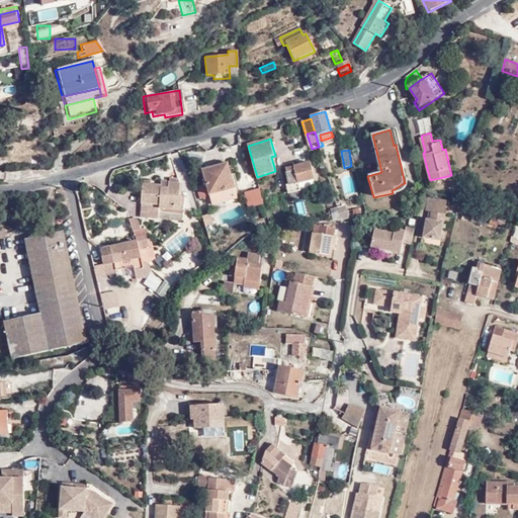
[(288,185),(289,193),(301,190),(299,183),(315,179),(311,163),(286,169),(290,185),(288,185)]
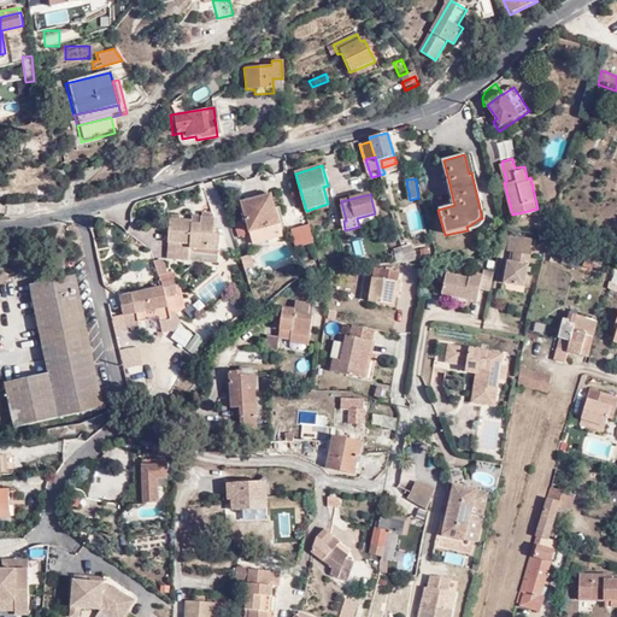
[(256,200),(242,204),(254,245),(283,236),(272,195),(268,197),(256,200)]
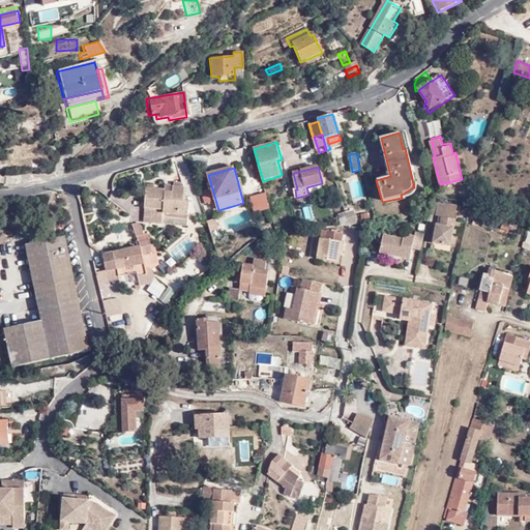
[(165,193),(165,190),(145,189),(143,209),(163,210),(163,214),(162,224),(186,225),(187,215),(187,202),(183,202),(183,188),(172,188),(171,194),(165,193)]
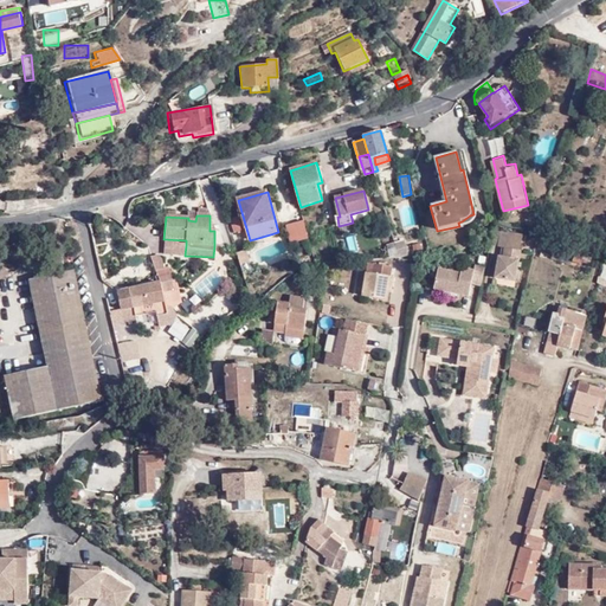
[(239,217),(231,219),(236,233),(244,230),(239,217)]
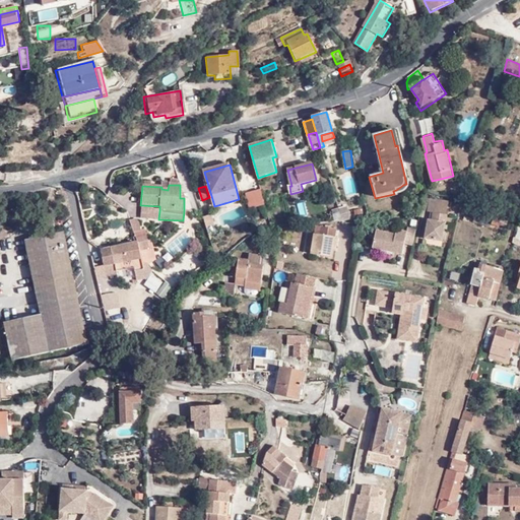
[(260,190),(247,194),(250,207),(264,203),(260,190)]
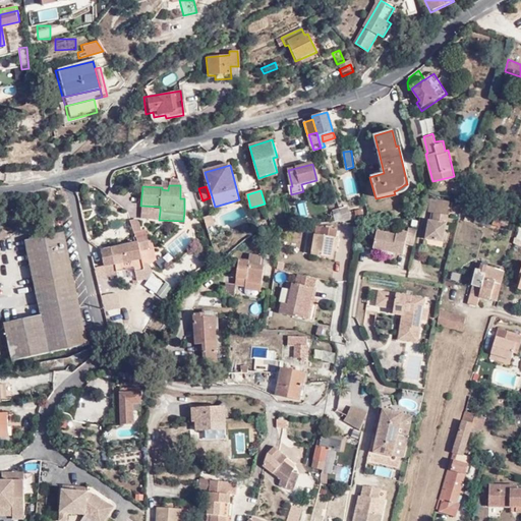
[(159,220),(160,211),(160,207),(140,206),(140,219),(159,220)]
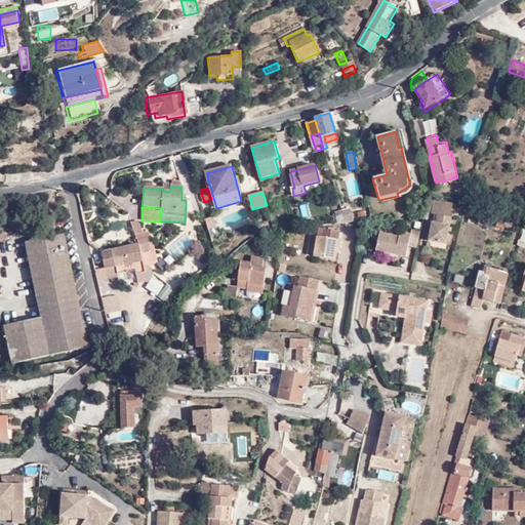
[(346,224),(354,221),(351,209),(342,211),(344,215),(344,216),(346,224)]
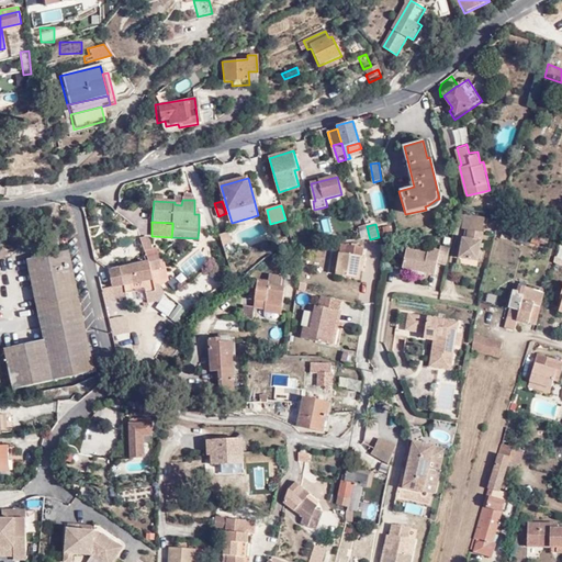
[(465,246),(460,245),(458,260),(476,262),(481,234),(467,232),(464,242),(465,242),(465,246)]
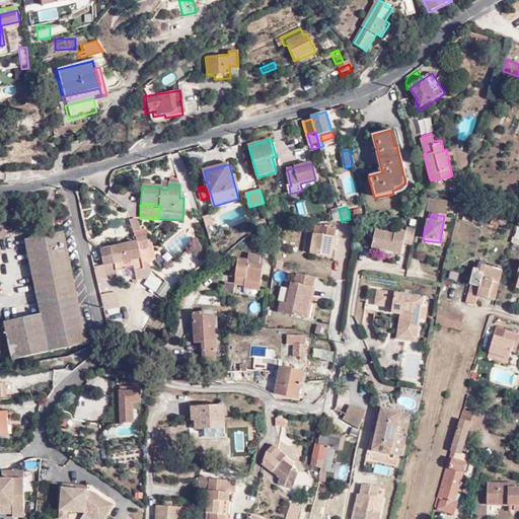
[(212,215),(203,218),(205,223),(205,225),(214,222),(212,215)]
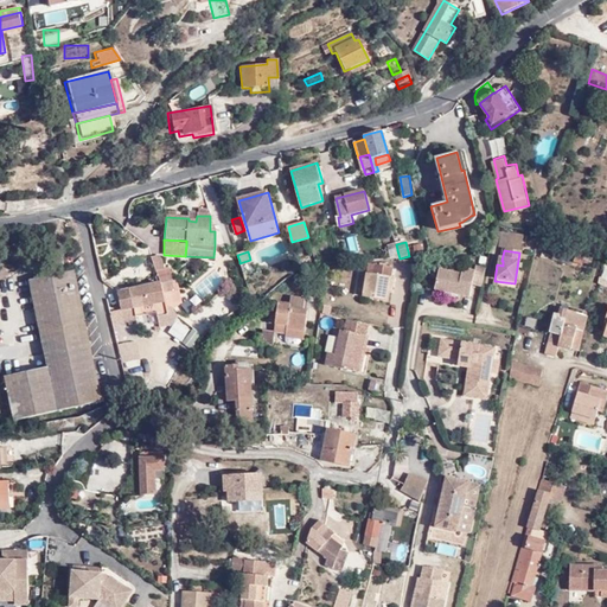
[(365,276),(363,288),(362,299),(385,302),(387,294),(393,295),(395,281),(390,280),(391,272),(372,268),(371,272),(371,276),(365,276)]
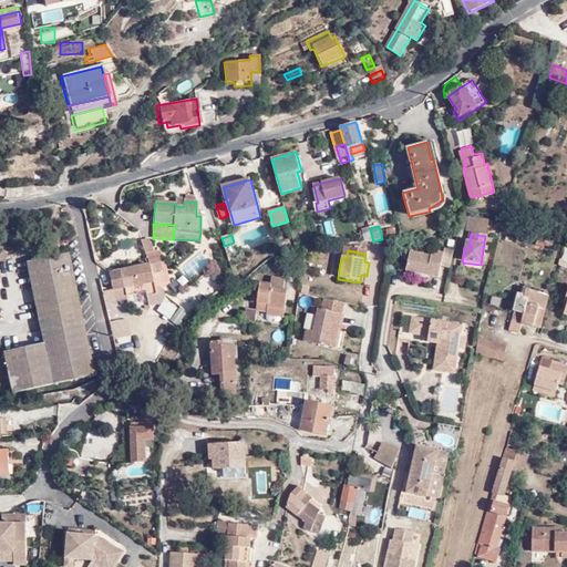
[(414,274),(429,277),(437,279),(441,267),(449,269),(452,253),(443,250),(442,255),(432,253),(430,258),(409,254),(404,271),(414,274)]
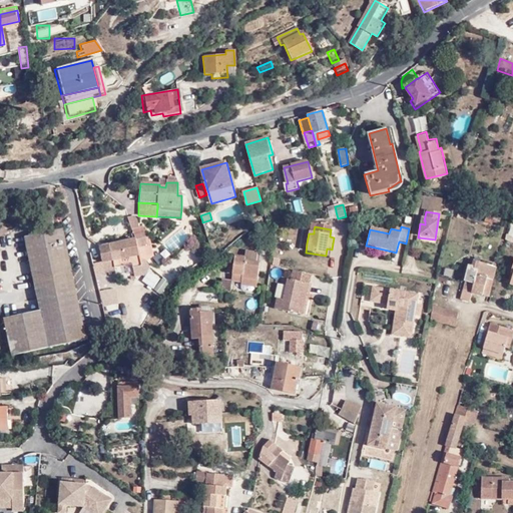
[(88,340),(63,228),(26,236),(43,310),(5,318),(13,356),(88,340)]
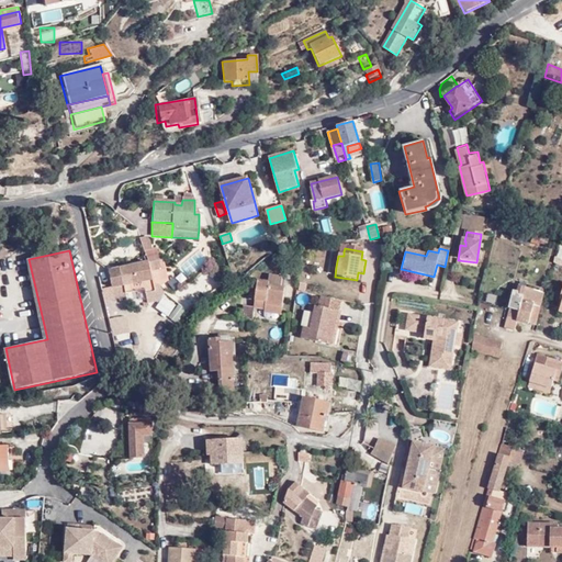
[(149,262),(157,261),(159,260),(157,251),(155,253),(154,250),(145,253),(149,263),(149,262)]
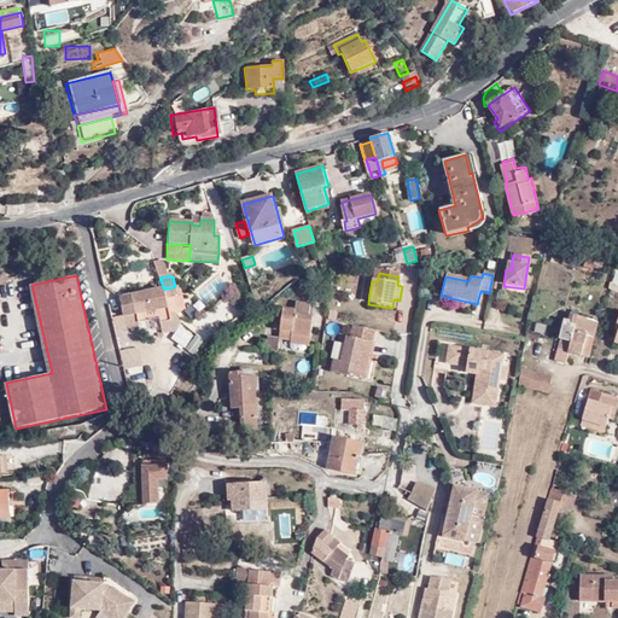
[(173,287),(164,289),(168,301),(175,298),(173,287)]
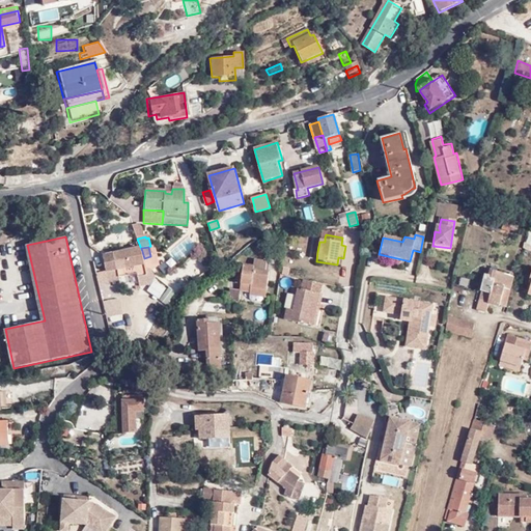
[(144,258),(141,248),(141,249),(104,256),(107,273),(110,284),(121,281),(120,278),(119,270),(145,264),(144,258)]
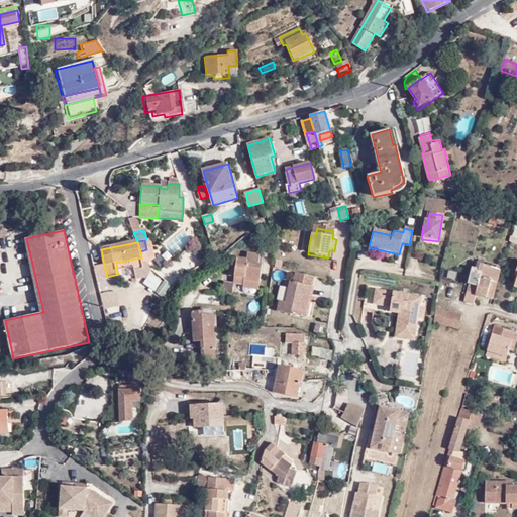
[(148,249),(146,249),(140,251),(141,257),(144,257),(150,256),(148,249)]
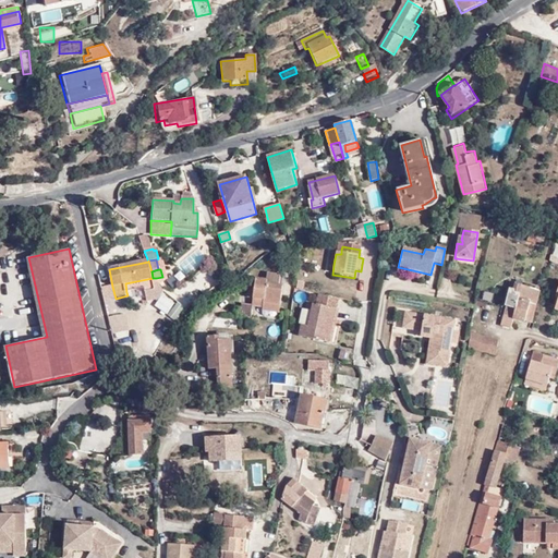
[(254,295),(253,299),(252,307),(262,308),(264,304),(280,307),(283,288),(279,287),(281,278),(267,275),(266,281),(256,280),(255,287),(250,286),(247,294),(254,295)]
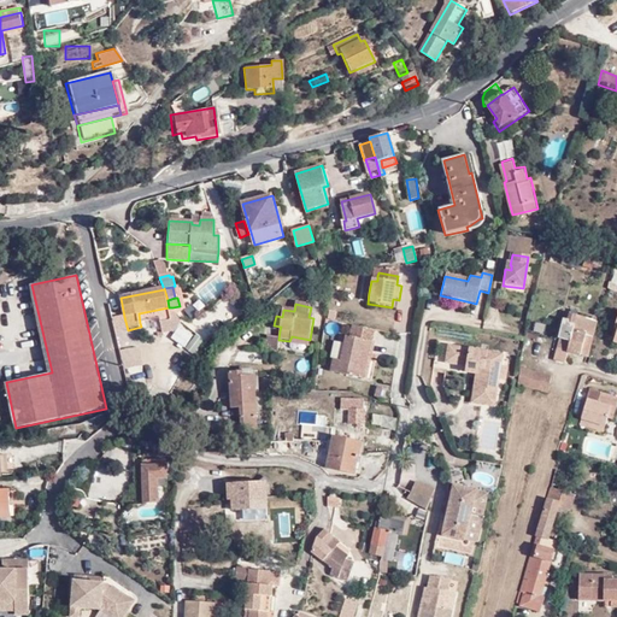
[(169,307),(139,313),(140,323),(158,321),(158,324),(171,322),(170,313),(169,307)]
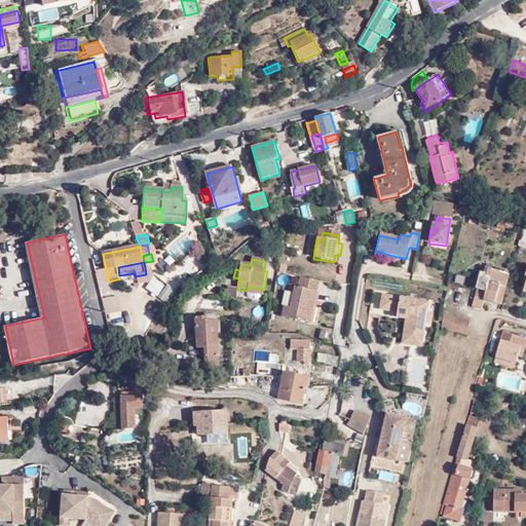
[(148,268),(145,267),(146,274),(147,284),(148,284),(154,275),(150,269),(148,268)]
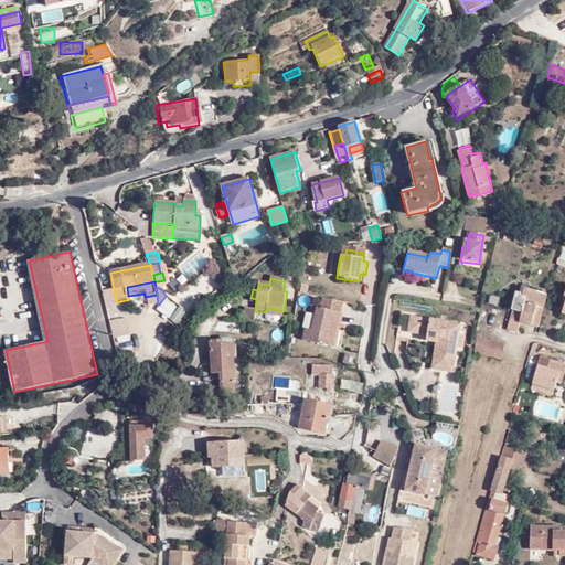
[(511,320),(508,330),(516,333),(520,322),(531,327),(537,308),(525,305),(531,291),(530,291),(522,288),(514,310),(511,320)]
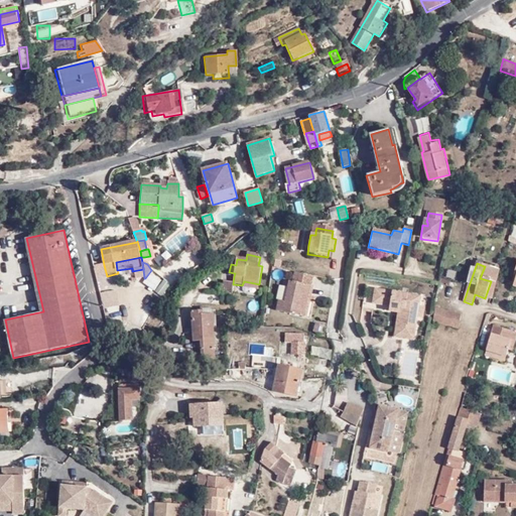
[(501,272),(486,266),(485,266),(480,278),(491,281),(485,298),(492,300),(501,272)]
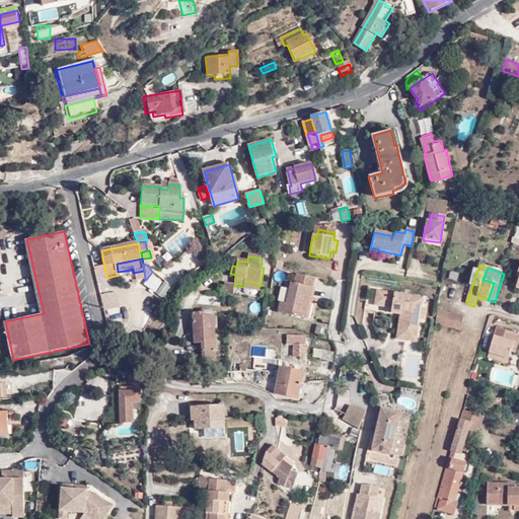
[(312,279),(295,276),(293,286),(289,286),(286,306),(280,305),(278,315),(305,320),(312,279)]
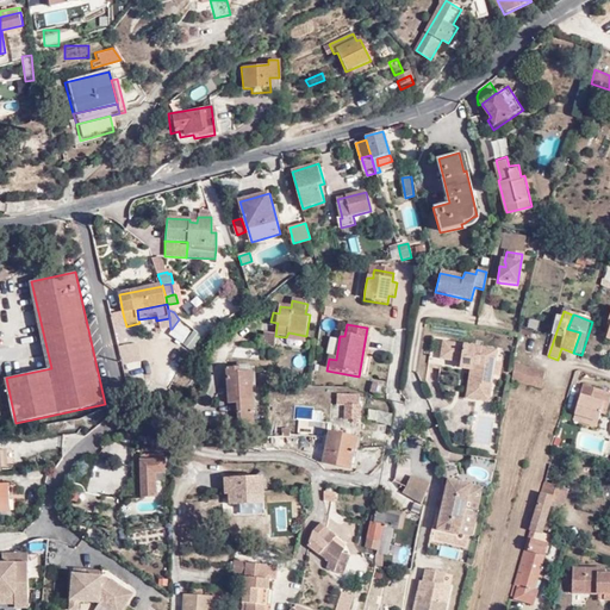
[(274,343),(274,332),(265,332),(265,343),(274,343)]
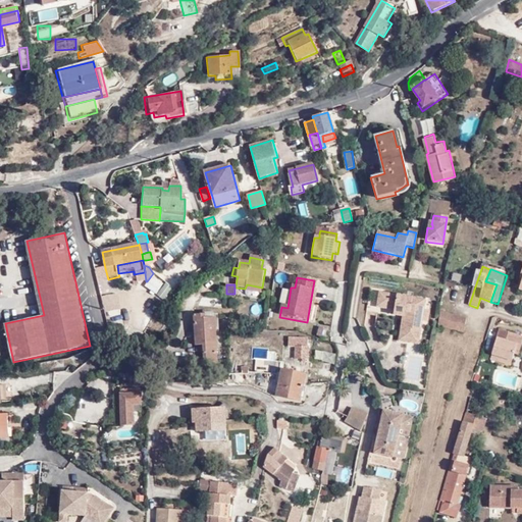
[(261,294),(262,288),(247,284),(245,289),(245,291),(261,294)]
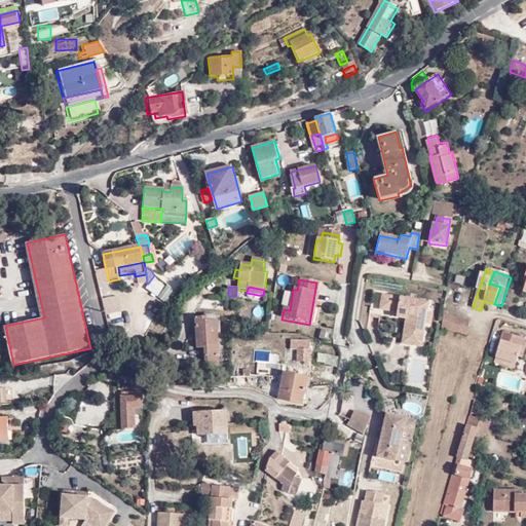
[(424,324),(426,312),(427,303),(381,296),(379,310),(397,312),(406,314),(406,320),(404,331),(422,334),(424,324)]
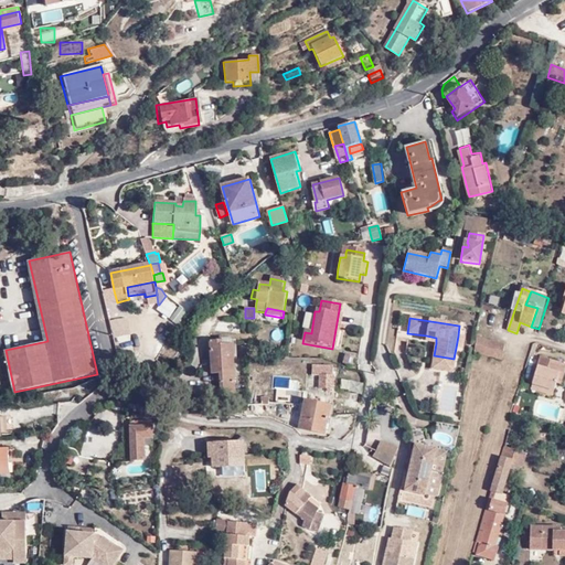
[(484,347),(502,353),(504,345),(486,340),(484,347)]
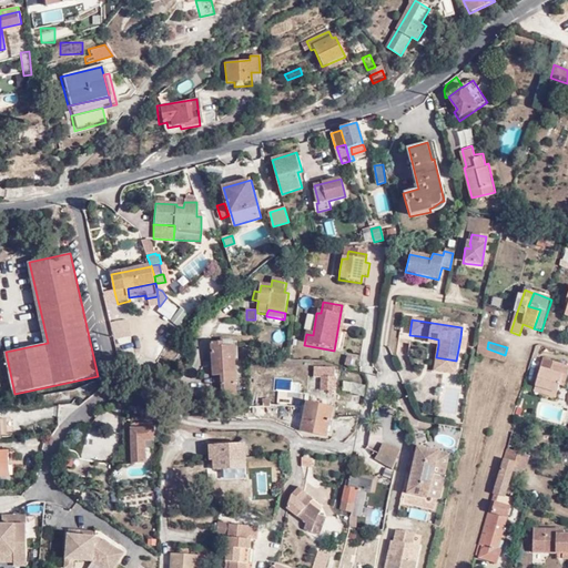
[(222,343),(211,343),(211,376),(220,376),(220,398),(233,397),(234,347),(222,347),(222,343)]
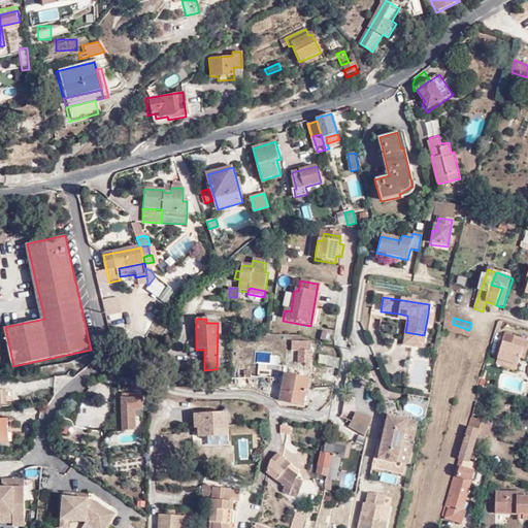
[(330,332),(323,331),(321,340),(329,341),(330,332)]
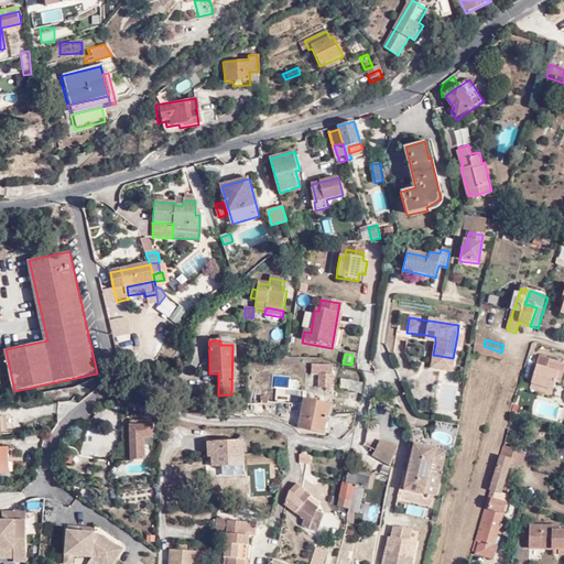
[(451,372),(453,358),(433,355),(431,369),(451,372)]
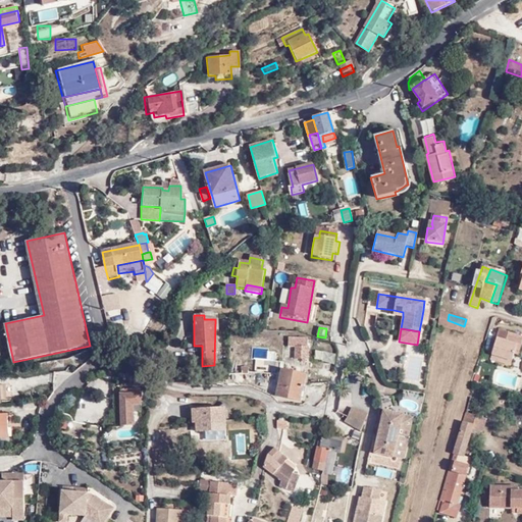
[(511,361),(513,354),(516,344),(520,346),(521,337),(521,336),(499,329),(490,355),(511,361)]
